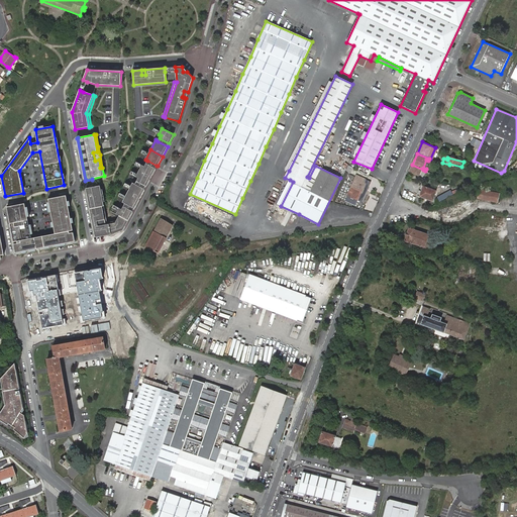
[(145,164),(144,167),(141,165),(138,171),(150,178),(156,169),(145,164)]
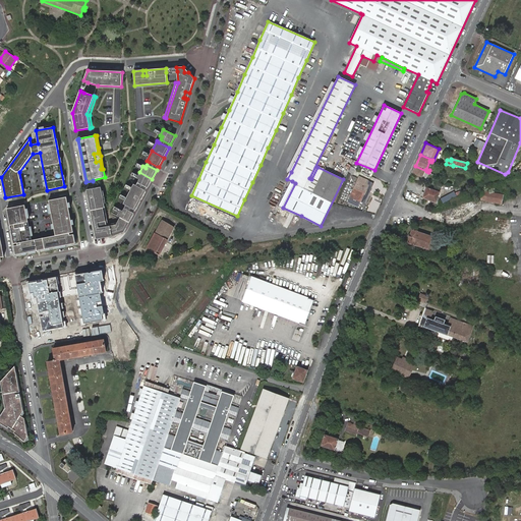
[(415,166),(411,173),(422,178),(426,171),(415,166)]
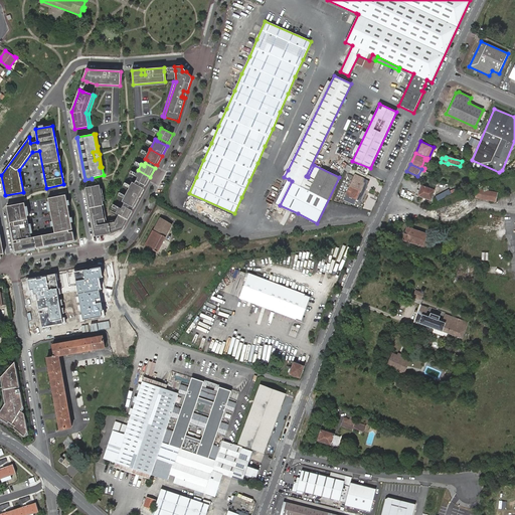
[(150,177),(138,170),(135,176),(138,177),(135,183),(144,188),(150,177)]
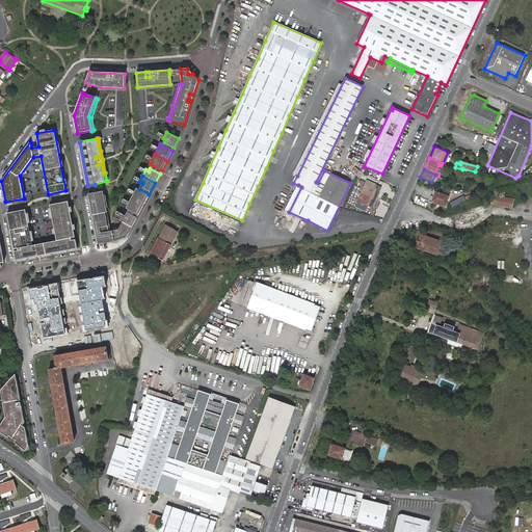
[(368,180),(358,201),(369,205),(373,195),(374,195),(377,189),(376,189),(378,185),(368,180)]
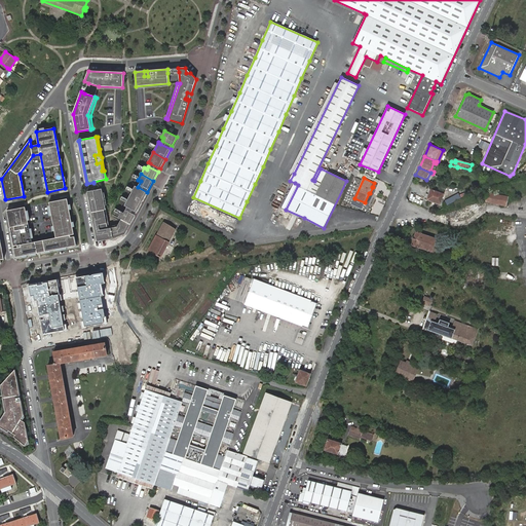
[(298,185),(295,183),(284,208),(286,210),(298,185)]
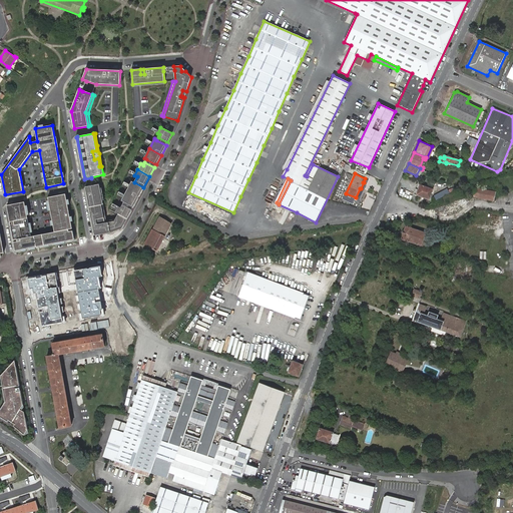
[(134,182),(131,181),(126,191),(138,197),(143,187),(134,182)]
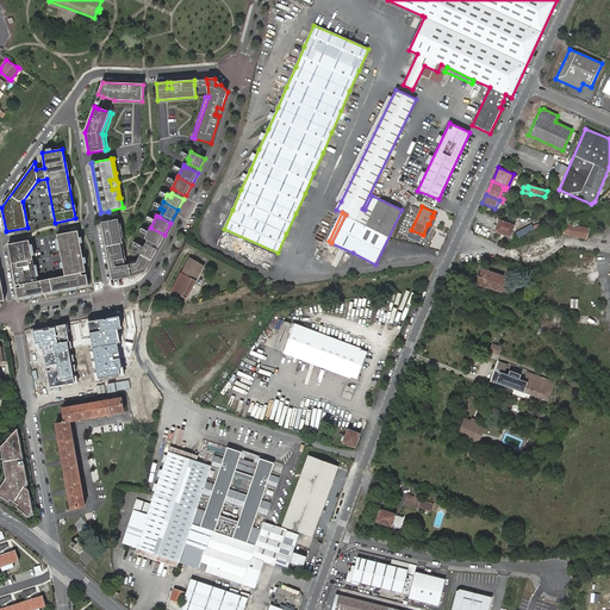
[(156,249),(145,243),(143,247),(141,246),(137,253),(141,255),(136,263),(116,267),(114,261),(124,259),(120,243),(123,243),(118,219),(101,223),(111,268),(113,267),(114,278),(139,272),(141,273),(145,272),(156,249)]
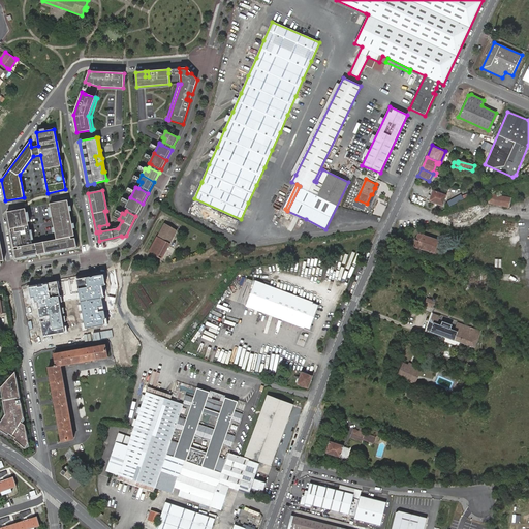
[(433,190),(429,201),(442,206),(446,194),(433,190)]
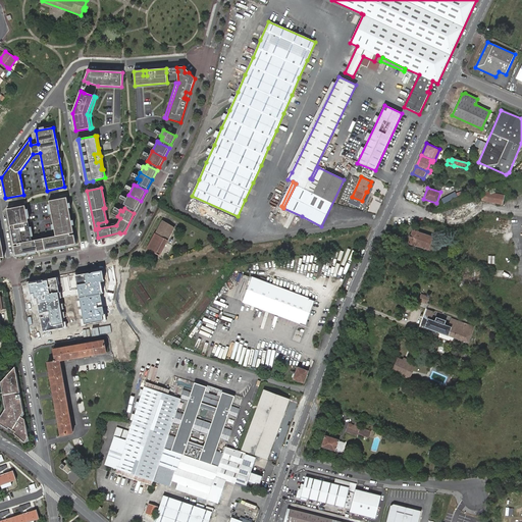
[(455,192),(441,200),(444,204),(457,197),(455,192)]
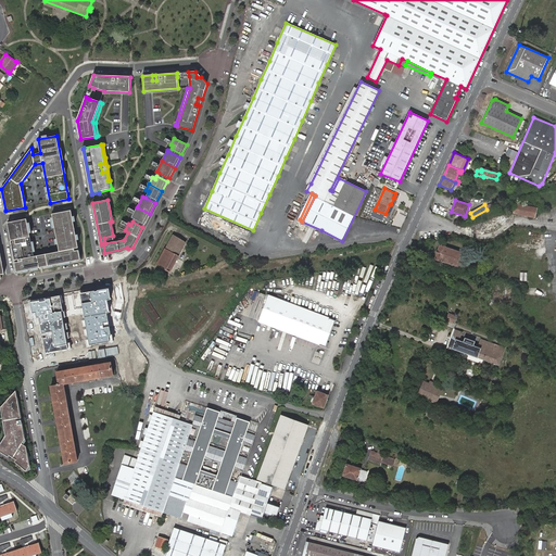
[(536,209),(516,205),(514,213),(535,217),(536,209)]
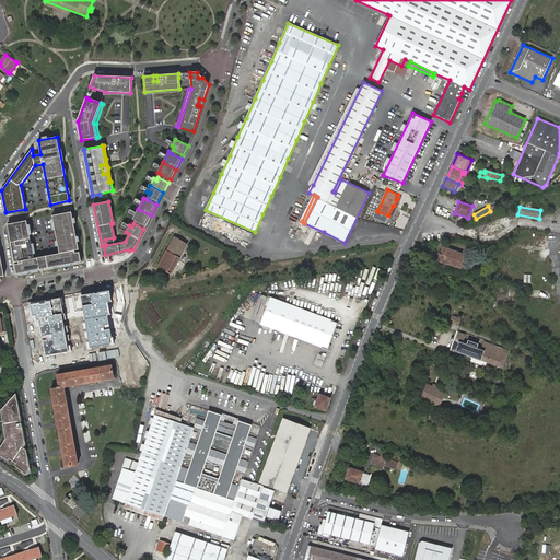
[(151,216),(138,209),(132,219),(135,221),(146,225),(146,226),(151,216)]
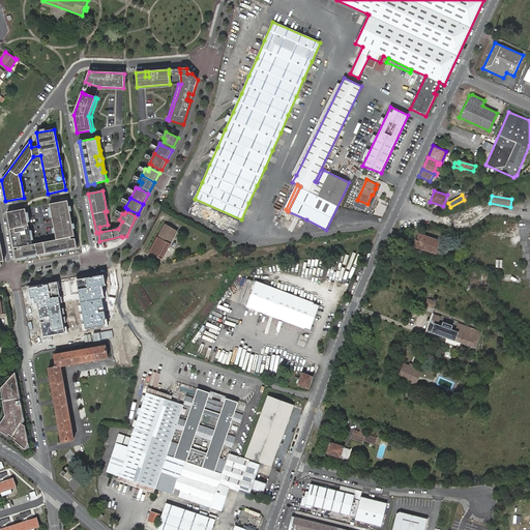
[(26,208),(7,212),(17,259),(77,247),(67,201),(50,204),(57,239),(33,244),(26,208)]
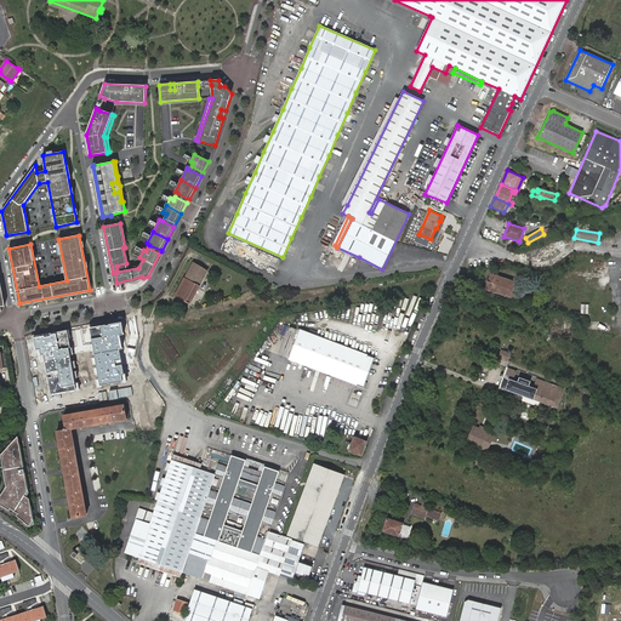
[(189,303),(208,271),(193,262),(175,296),(189,303)]
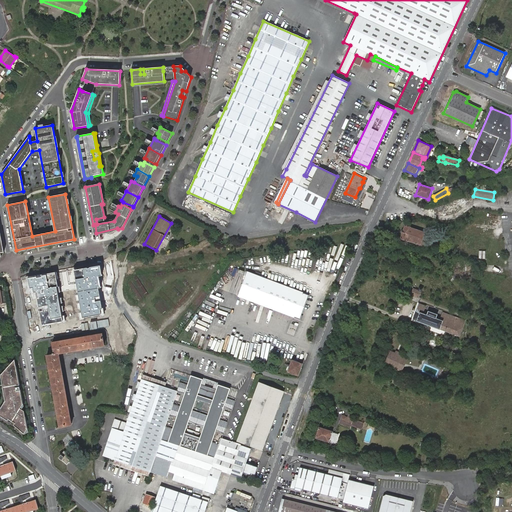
[(428,234),(410,228),(405,226),(401,239),(406,241),(407,240),(424,246),(428,234)]
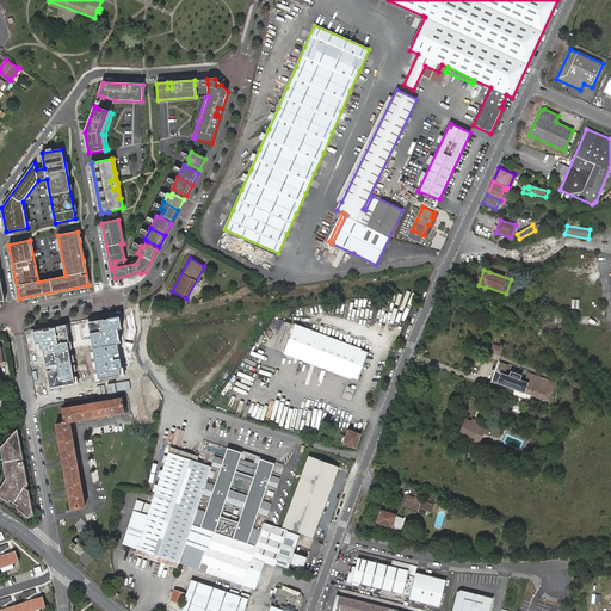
[(556,334),(560,316),(543,313),(539,331),(556,334)]
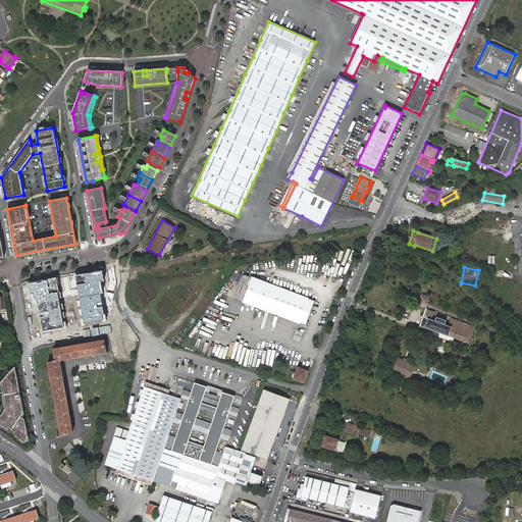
[(103,270),(75,275),(84,323),(103,320),(102,316),(104,315),(101,294),(103,293),(101,281),(104,280),(103,270)]
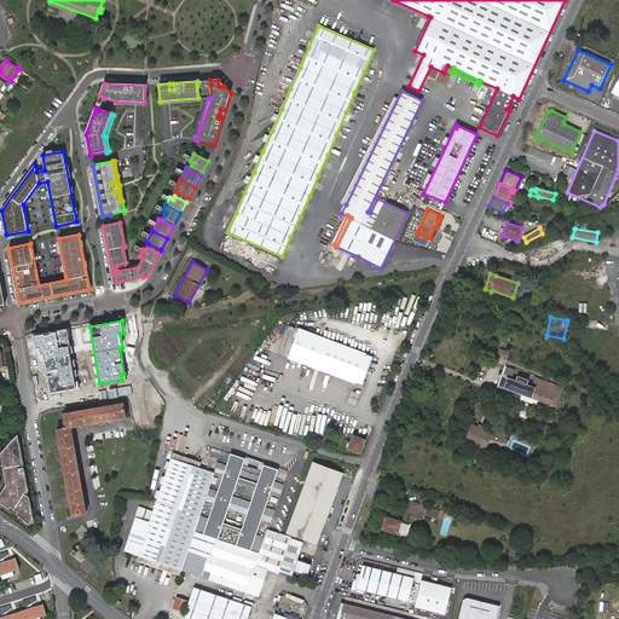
[(360,385),(371,356),(298,328),(287,357),(360,385)]
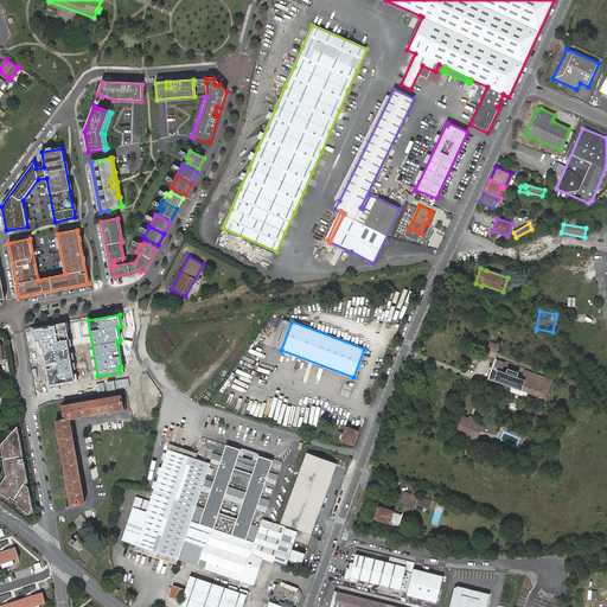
[(66,323),(32,328),(34,343),(39,342),(40,347),(44,347),(51,385),(74,381),(66,339),(70,339),(66,323)]
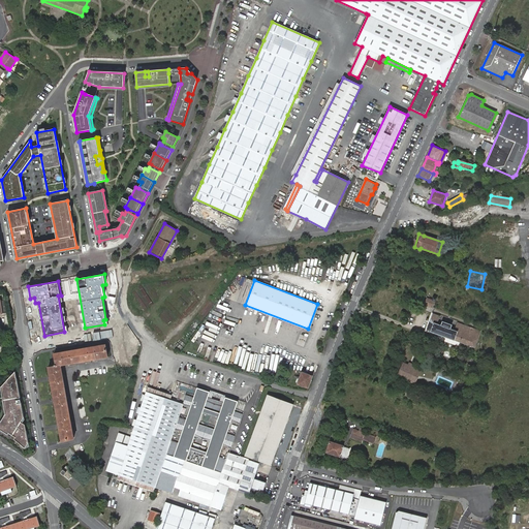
[(432,300),(427,298),(425,305),(433,308),(435,301),(436,298),(433,297),(432,300)]
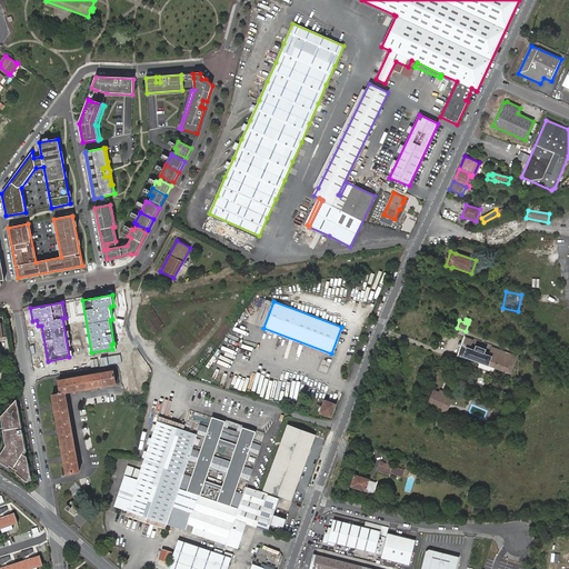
[(201,337),(207,330),(203,328),(198,333),(201,337)]
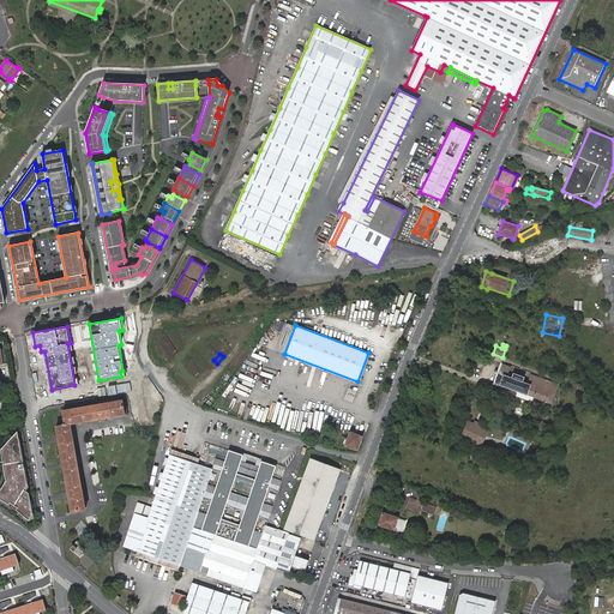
[(210,363),(194,384),(198,386),(214,366),(210,363)]
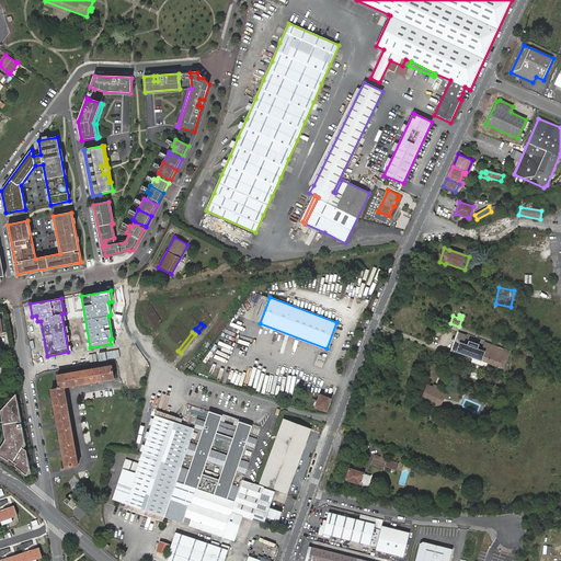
[(453,351),(503,369),(510,352),(484,343),(482,351),(478,350),(479,345),(469,342),(468,346),(464,344),(467,335),(458,333),(453,351)]
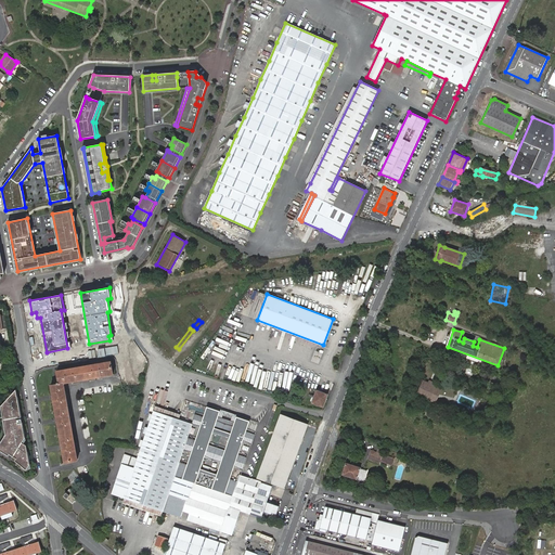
[(192,358),(206,343),(201,338),(186,352),(192,358)]
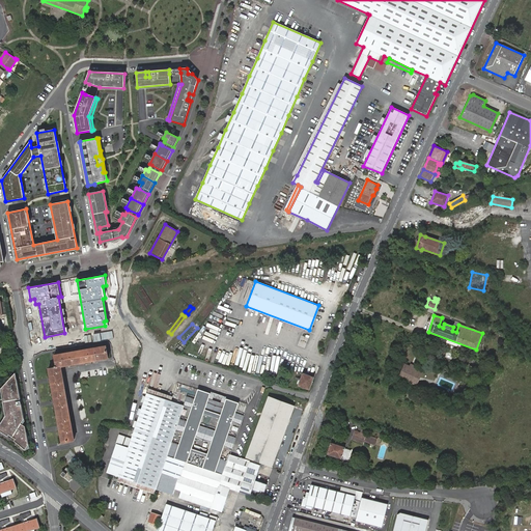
[(108,359),(106,346),(54,356),(56,365),(54,366),(55,367),(48,369),(61,443),(74,441),(60,367),(108,359)]
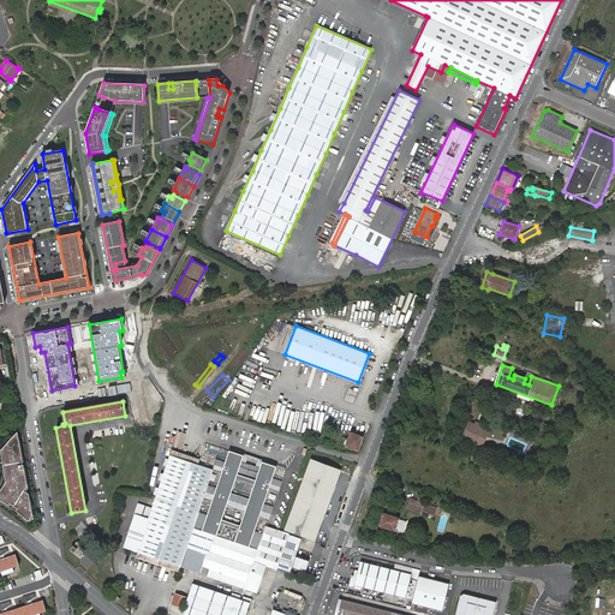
[(553,428),(556,419),(536,412),(532,421),(553,428)]
